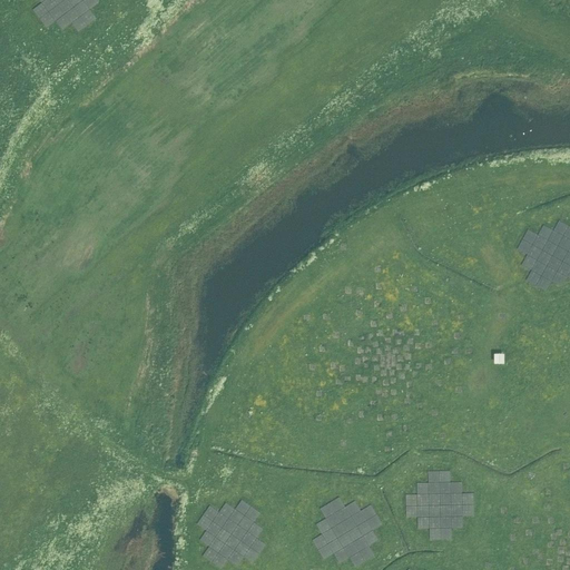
[(39,0),(41,2),(32,9),(46,27),(55,20),(61,29),(71,22),(78,31),(96,18),(89,9),(98,1),(97,0),(39,0)]
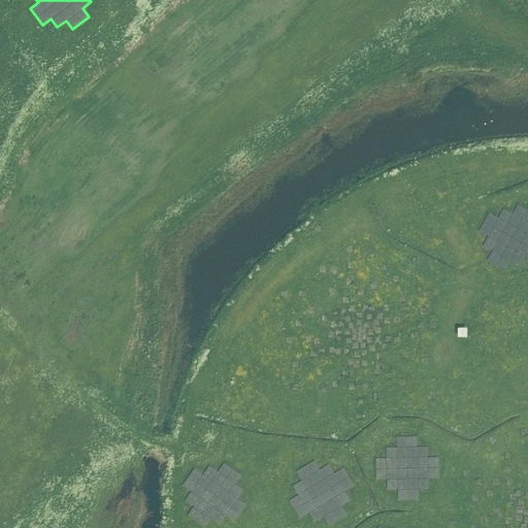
[(513,212),(503,207),(498,217),(489,211),(479,230),(488,235),(483,244),(492,250),(487,259),(505,269),(510,260),(520,265),(525,256),(527,257),(527,208),(518,203),(513,212)]
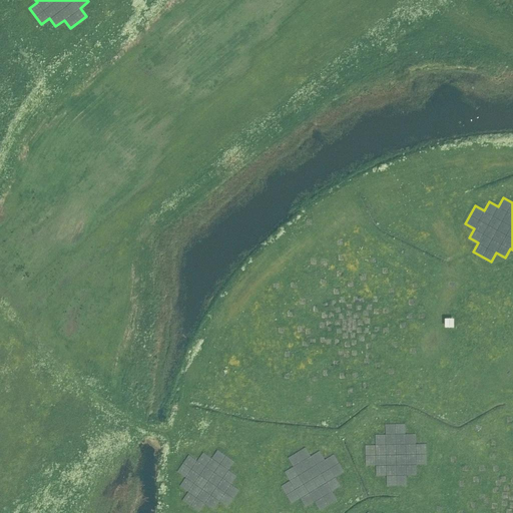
[(455,317),(446,318),(446,326),(455,326),(455,317)]
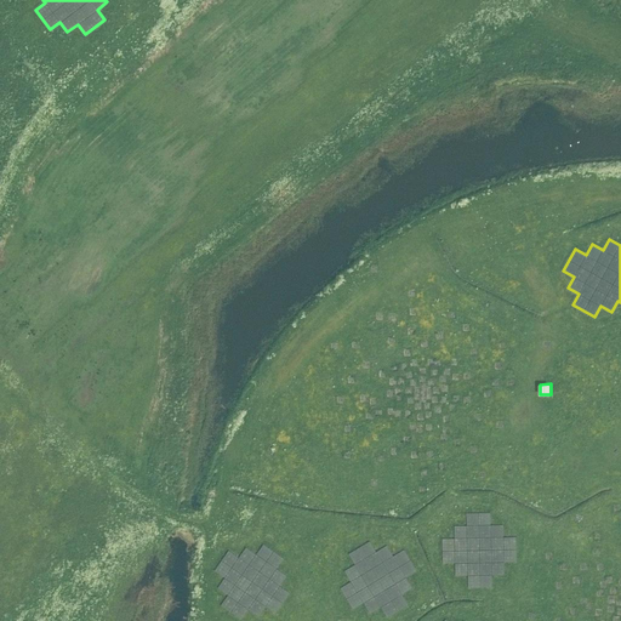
[(454,537),(442,537),(442,563),(454,563),(455,575),(467,575),(467,587),(493,587),(491,574),(505,574),(505,562),(517,562),(516,536),(503,536),(503,524),(491,524),(490,512),(466,512),(466,525),(454,525),(454,537)]
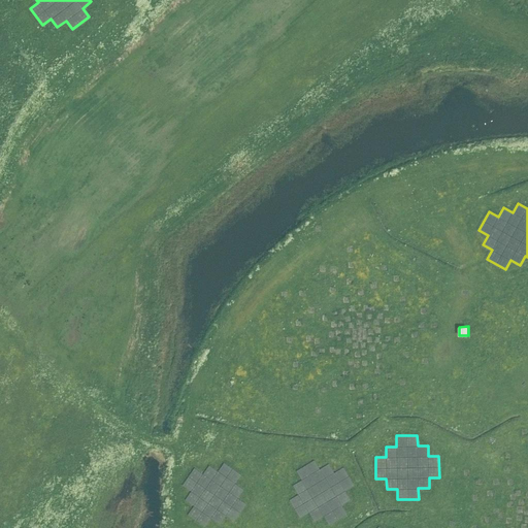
[(297,494),(288,499),(299,518),(308,513),(314,521),(323,516),(328,525),(347,514),(341,504),(350,499),(344,490),(354,485),(342,466),(333,472),(328,463),(319,468),(314,459),(295,470),(301,480),(292,485),(297,494)]
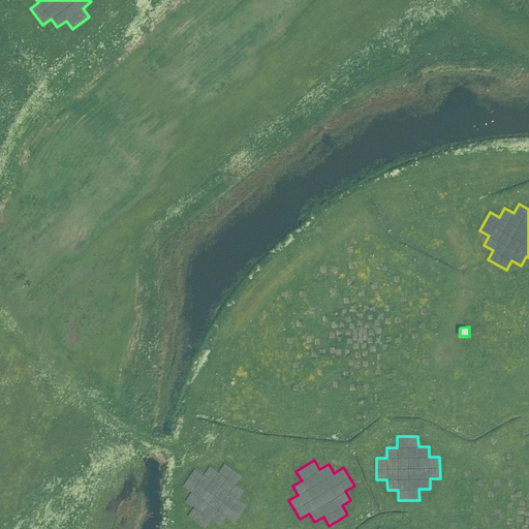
[(225,516),(235,522),(246,504),(238,498),(244,490),(235,484),(241,474),(223,463),(218,471),(209,465),(203,474),(194,468),(182,486),(190,492),(185,500),(193,506),(187,515),(205,527),(211,519),(219,525),(225,516)]
